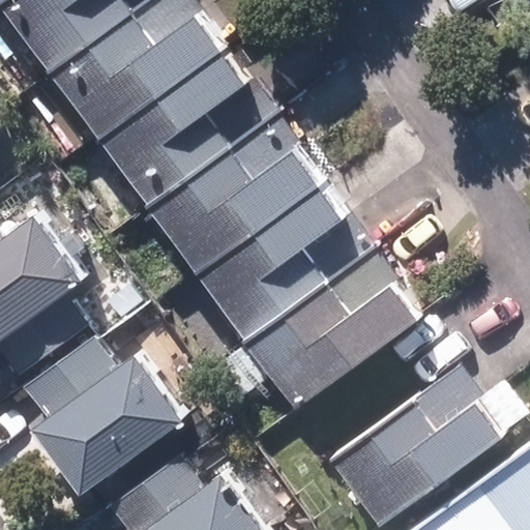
[(0,11),(47,76),(151,0),(6,0),(0,5),(0,11)]
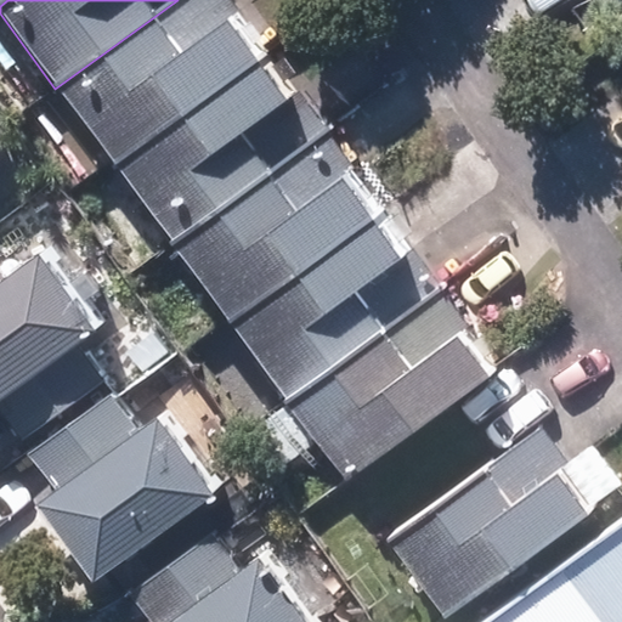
[(177,0),(55,89),(114,171),(273,56),(232,0),(177,0)]
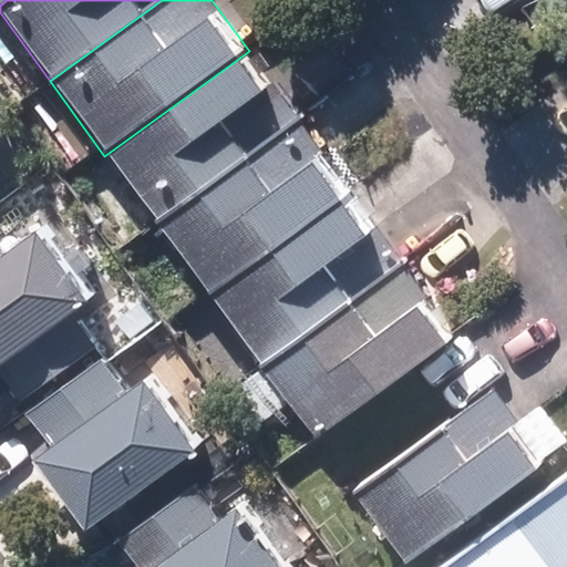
[(155,224),(298,120),(249,51),(104,156),(155,224)]
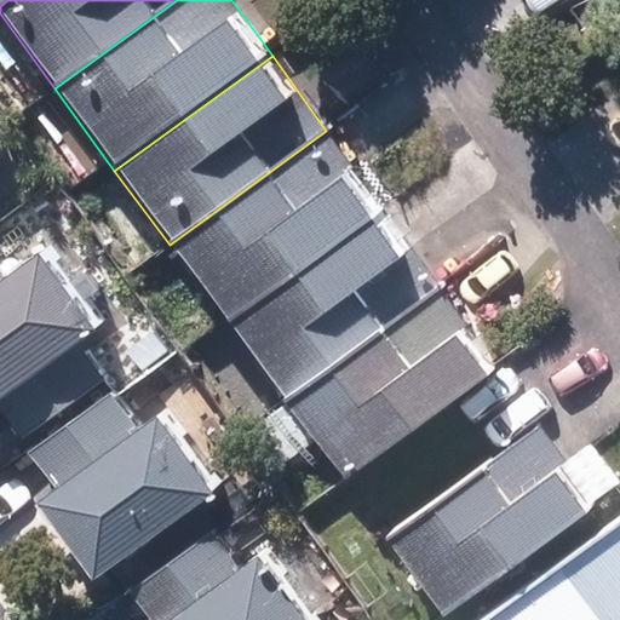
[(0,120),(0,147),(13,138),(0,120)]
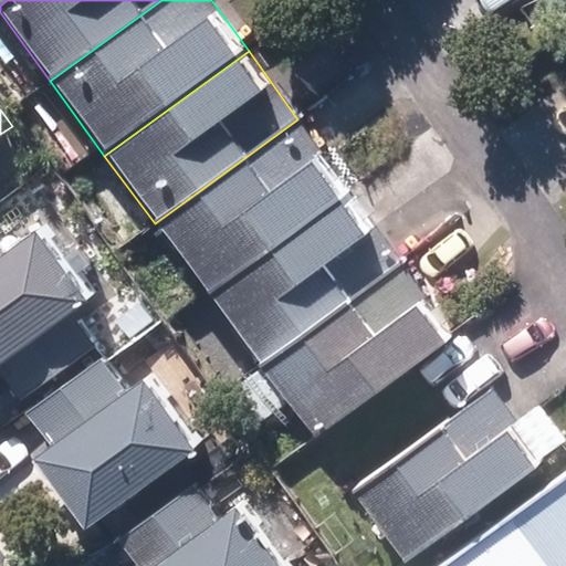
[(155,223),(208,296),(350,192),(297,119),(155,223)]
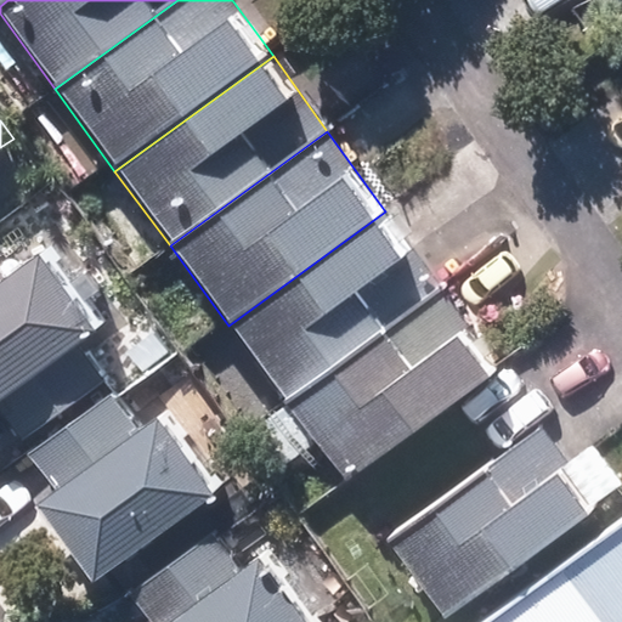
[(228,326),(288,406),(444,292),(385,211),(228,326)]
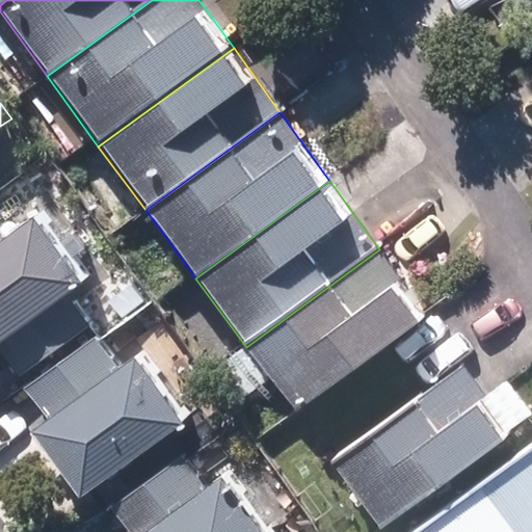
[(91,315),(65,280),(90,262),(45,198),(0,231),(0,339),(20,367),(91,315)]
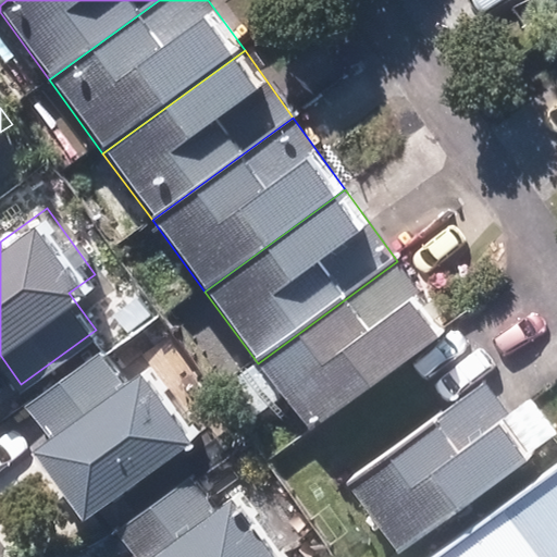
[(449,332),(397,261),(258,363),(309,433),(449,332)]
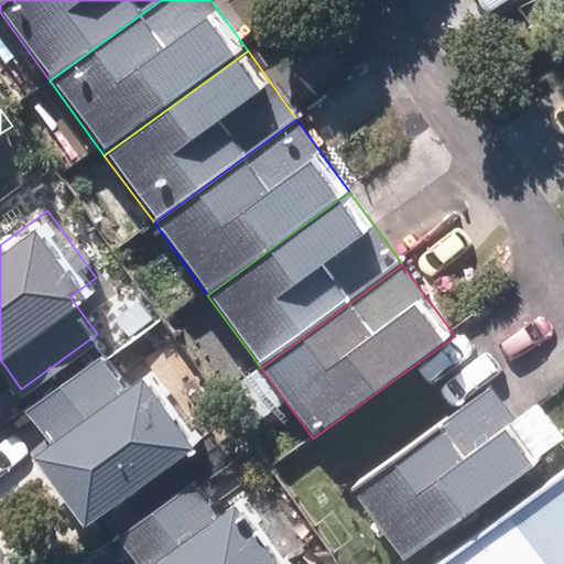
[(159,362),(134,378),(116,349),(31,403),(50,432),(99,511),(208,442),(159,362)]
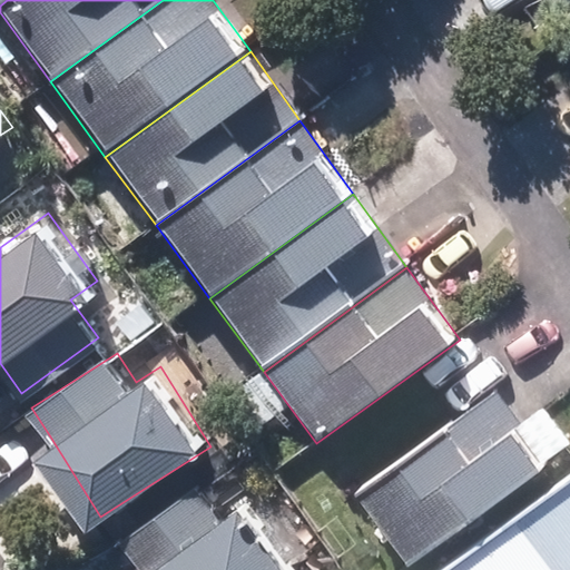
[(408,563),(569,445),(569,441),(544,406),(520,424),(497,393),(357,493),(408,563)]
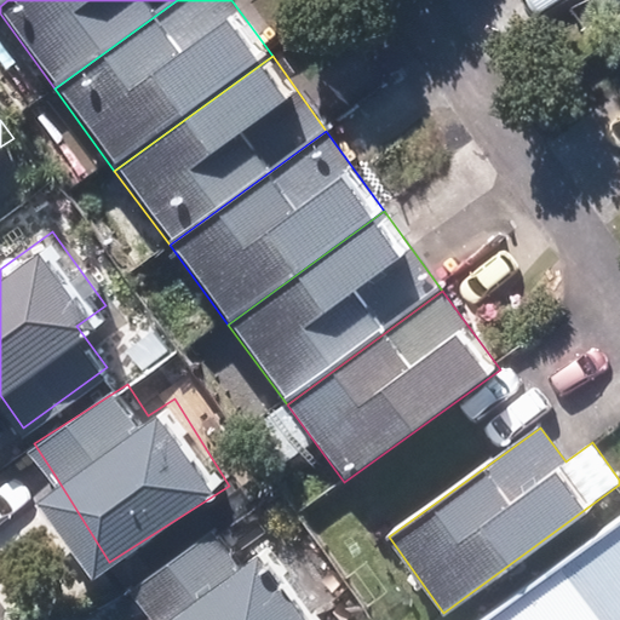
[(303,619),(259,558),(245,569),(216,529),(127,592),(148,619),(303,619)]
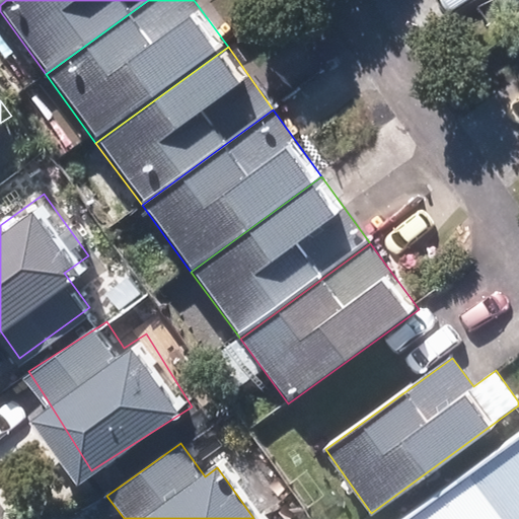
[(518,518),(518,444),(414,518),(518,518)]
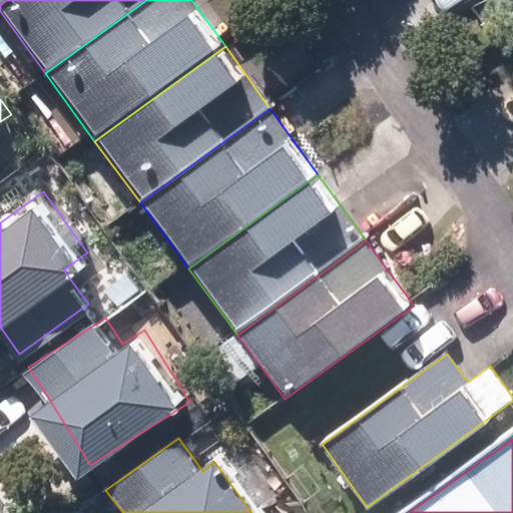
All buildings are outlined.
